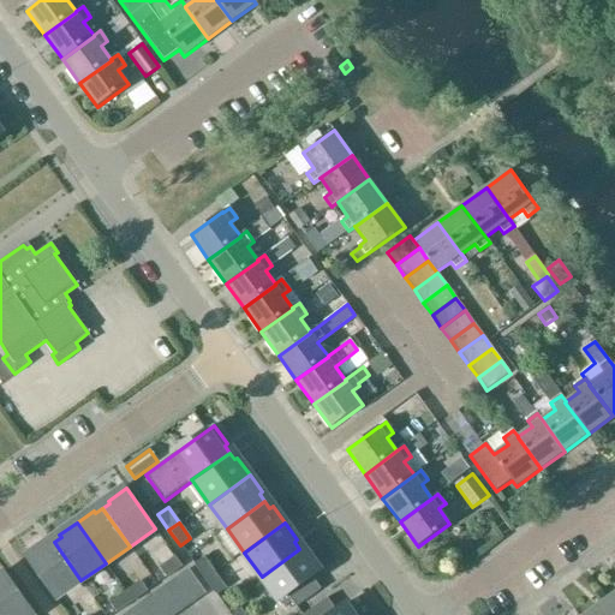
[(81,580),(54,542),(47,548),(45,545),(27,557),(55,598),(81,580)]
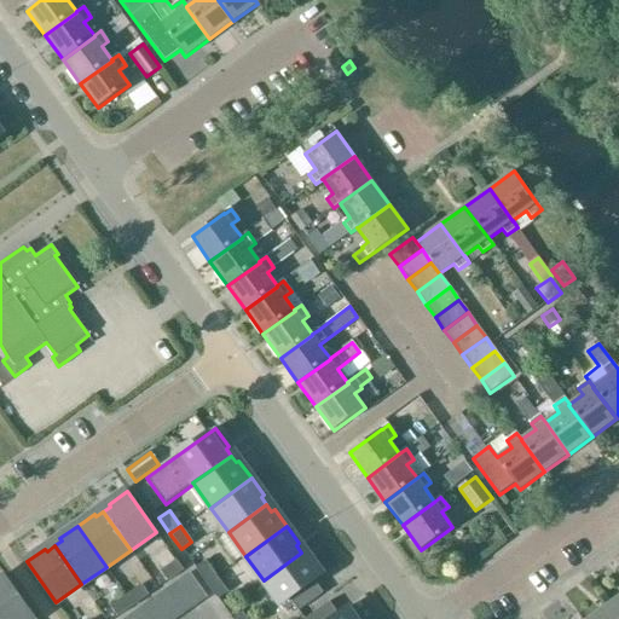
[(301,553),(264,580),(282,605),(323,576),(310,557),(307,560),(301,553)]
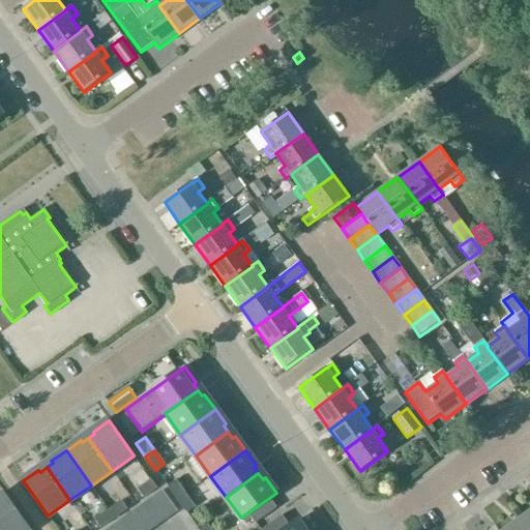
[(143,497),(156,488),(150,478),(137,489),(143,497)]
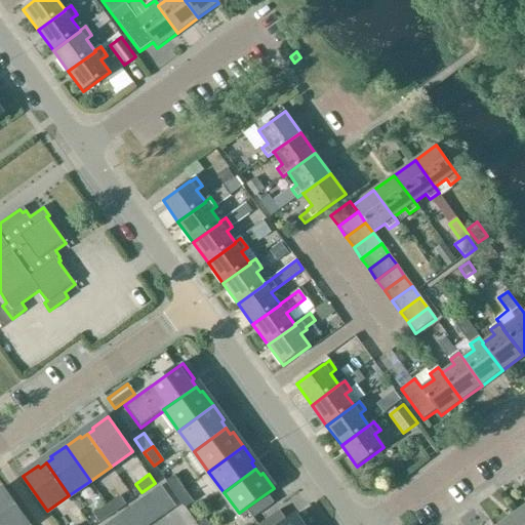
[(174,493),(183,487),(173,474),(164,480),(174,493)]
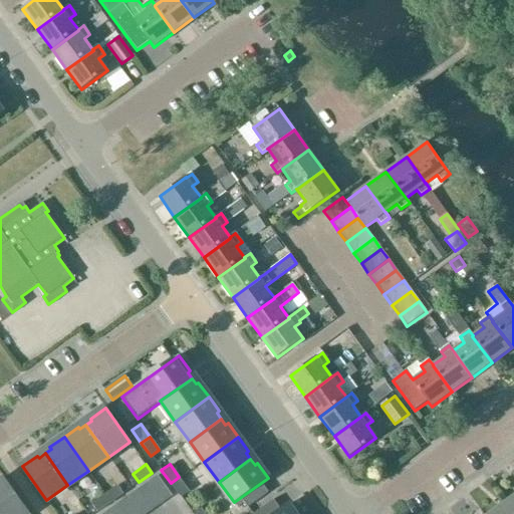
[(156,477),(146,484),(160,505),(171,497),(156,477)]
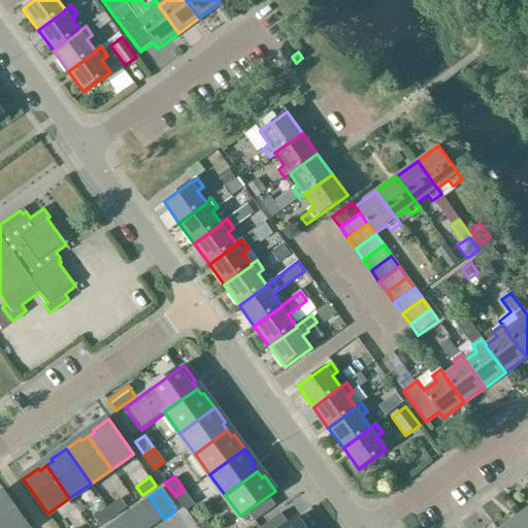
[(184,490),(175,496),(185,509),(193,503),(184,490)]
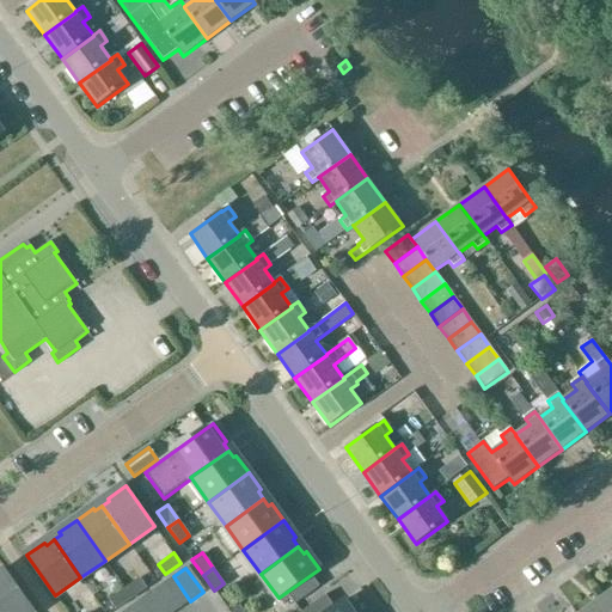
[(0,611),(31,611),(34,611),(5,570),(0,574),(0,611)]
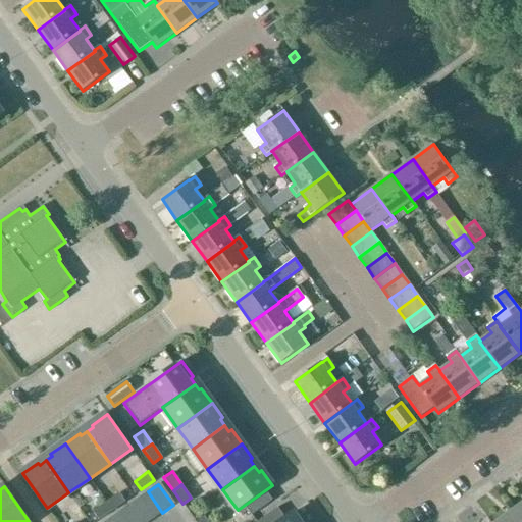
[(112,510),(125,501),(119,491),(106,501),(112,510)]
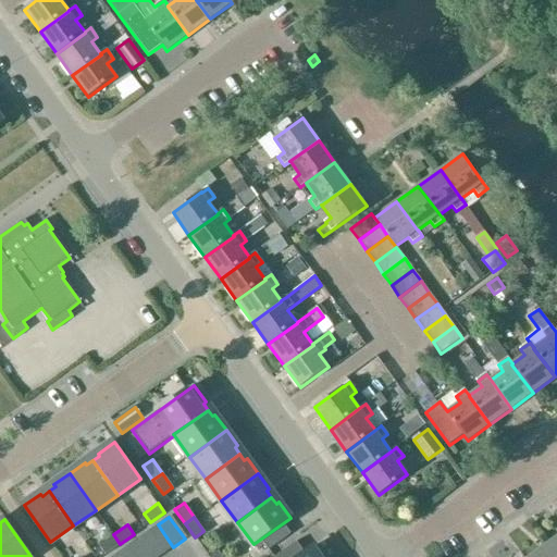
[(158,524),(147,533),(162,555),(173,547),(158,524)]
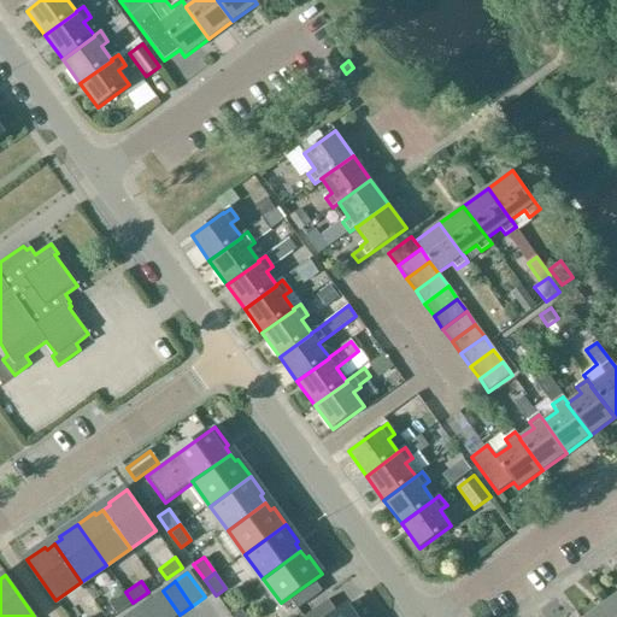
[(163,616),(176,616),(180,615),(163,591),(151,599),(163,616)]
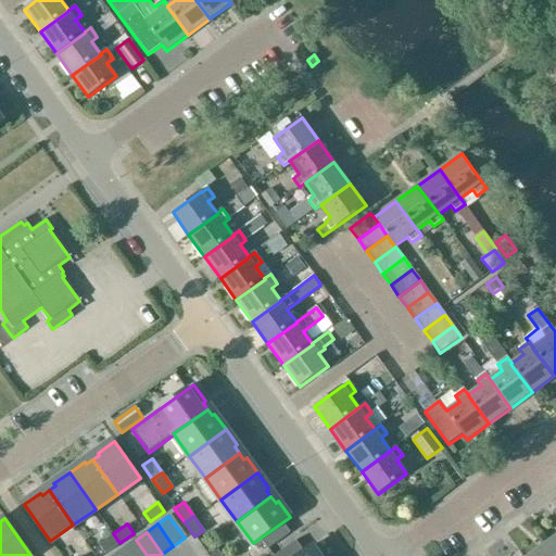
[(119,543),(113,533),(99,543),(105,553),(119,543)]
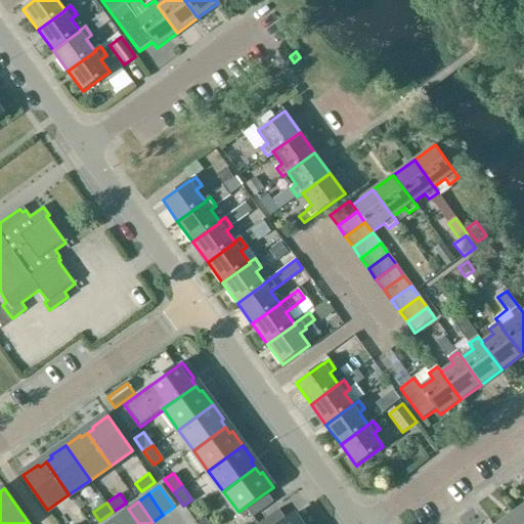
[(523,523),(523,505),(515,512),(523,523)]
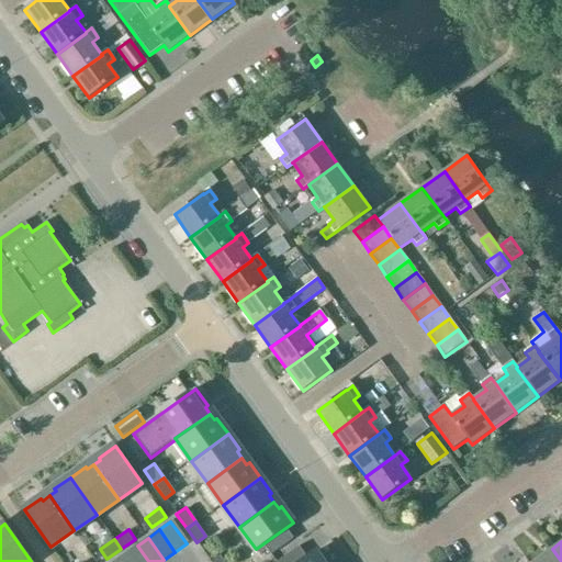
[(148,561),(137,546),(125,553),(132,561),(148,561)]
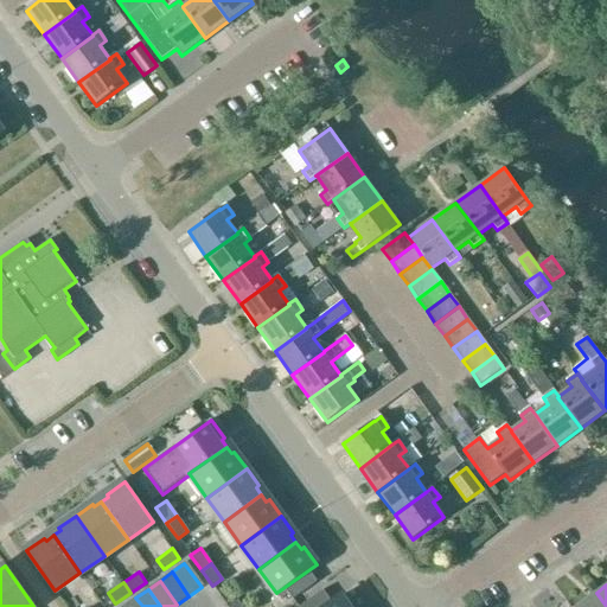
[(606,606),(596,593),(576,606),(606,606)]
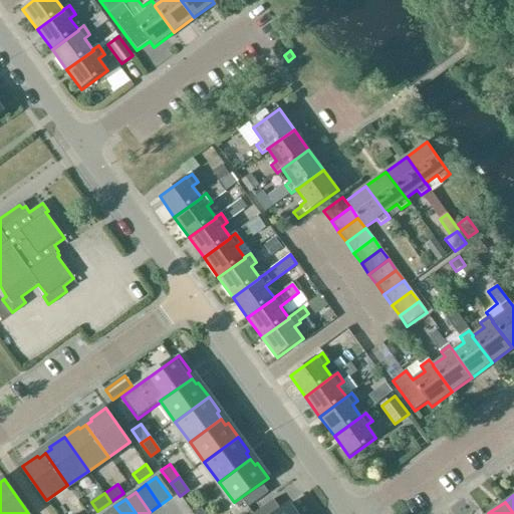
[(190,511),(192,513),(205,513),(199,505),(190,511)]
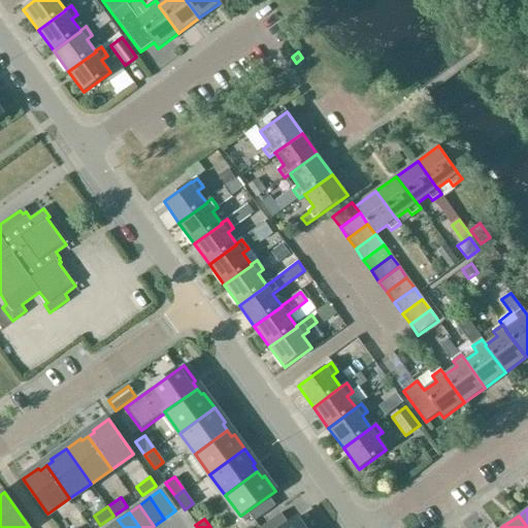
[(301,527),(295,519),(283,527),(301,527)]
